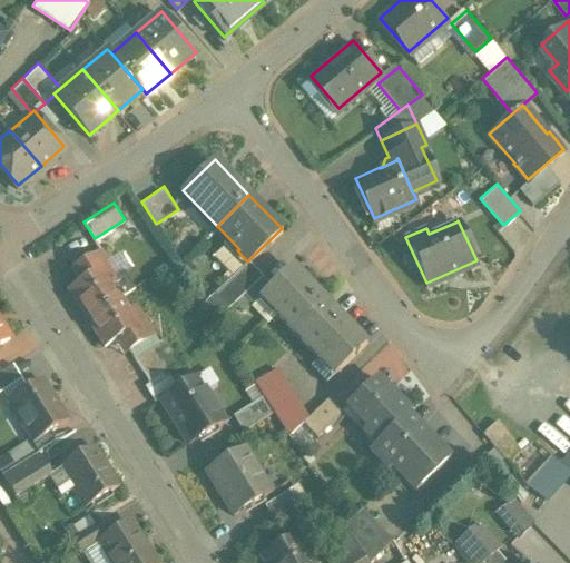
[(102,247),(77,263),(86,276),(70,286),(87,314),(119,294),(112,282),(120,277),(117,272),(102,247)]
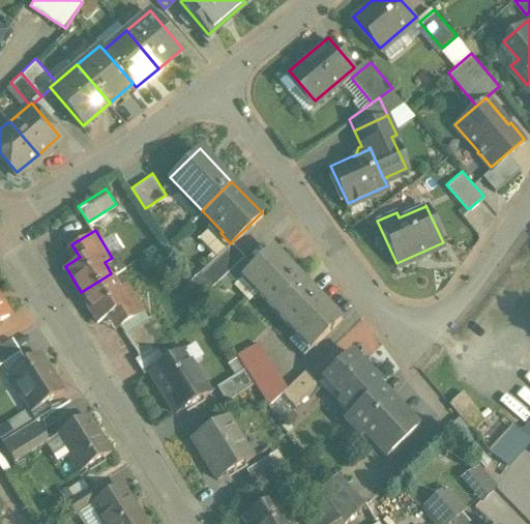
[(229,242),(199,271),(212,286),(244,256),(231,242),(230,243),(229,242)]
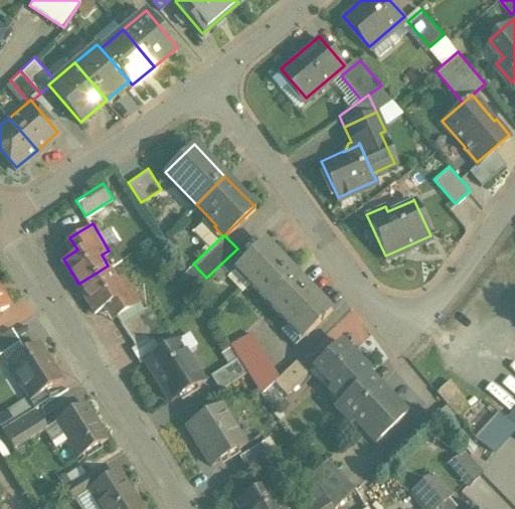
[(330,309),(264,238),(234,267),(236,268),(237,267),(249,278),(247,280),(289,323),(291,322),(302,333),(301,334),(302,336),(330,309)]
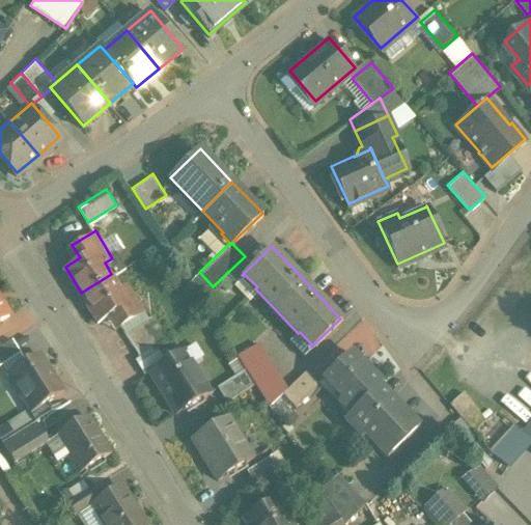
[(126,266),(115,249),(109,253),(112,258),(105,263),(111,274),(112,274),(112,275),(126,266)]
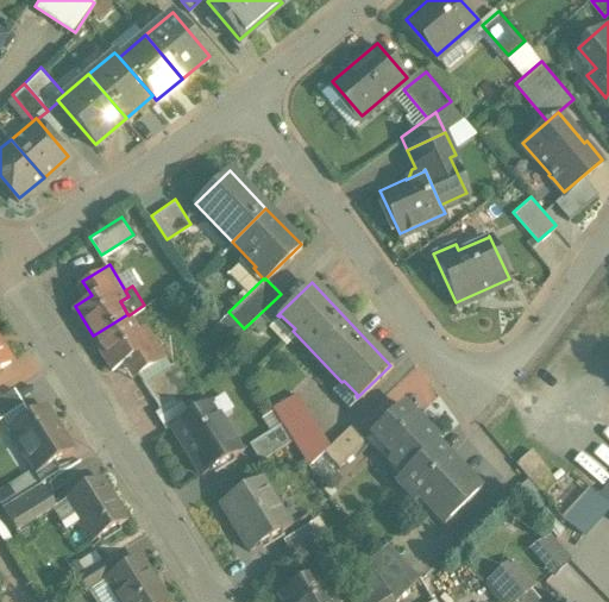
[(129,314),(127,314),(93,336),(112,367),(129,356),(138,370),(164,353),(145,321),(137,327),(129,315),(129,314)]
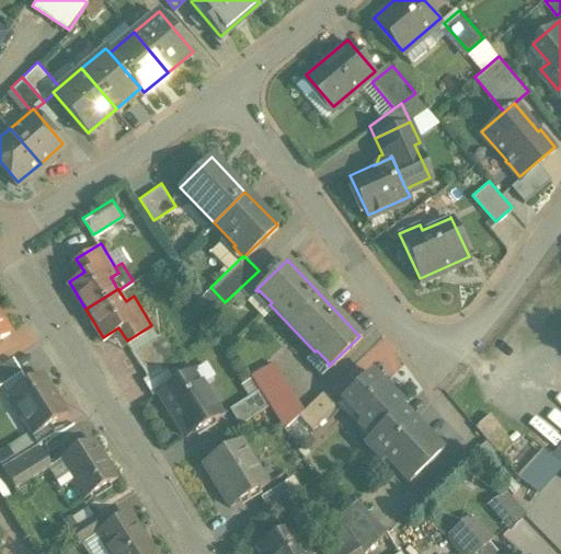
[(0,312),(0,334),(10,329),(0,312)]
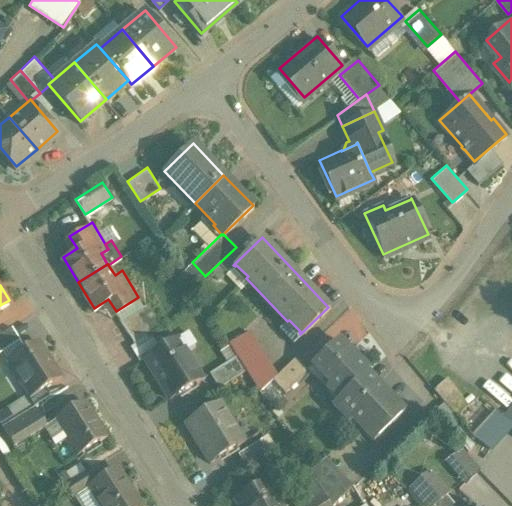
[(143,304),(138,297),(116,311),(135,341),(162,324),(148,301),(143,304)]
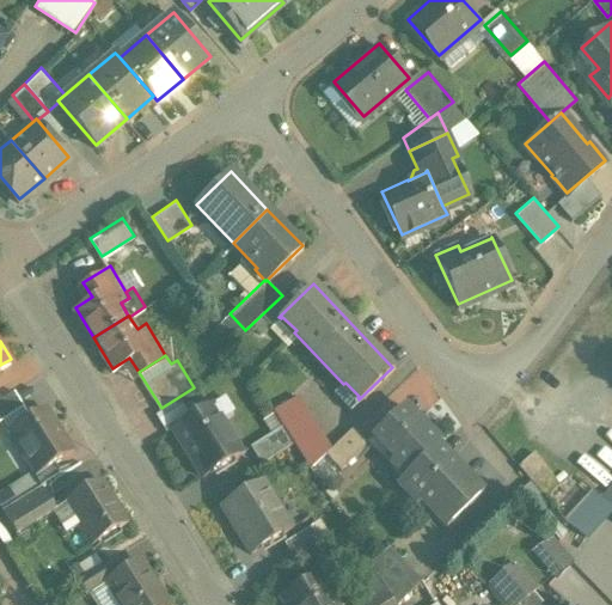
[(1,396),(0,397),(0,417),(24,403),(14,387),(1,396)]
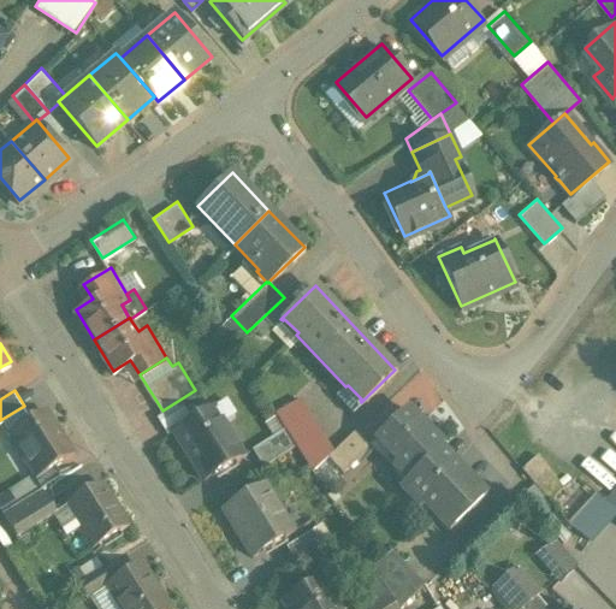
[(333,449),(300,395),(276,411),(296,443),(312,469),(327,454),(333,449)]
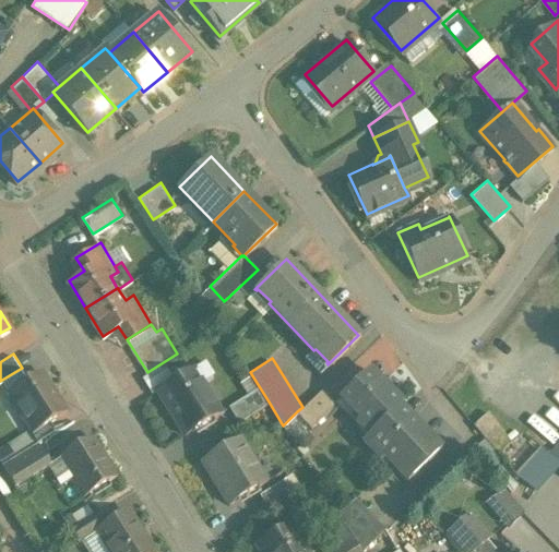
[(221,410),(192,366),(157,387),(186,432),(221,410)]
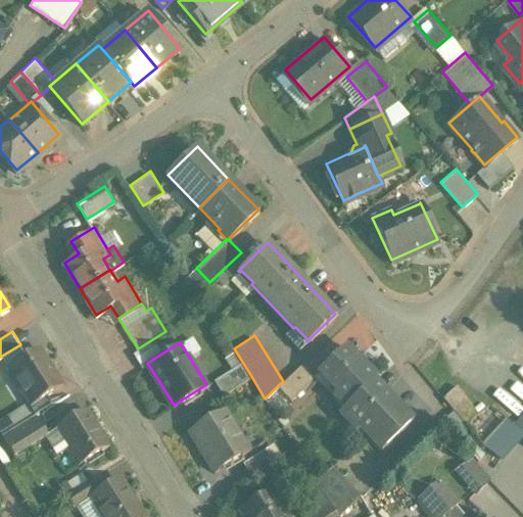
[(345,344),(319,371),(337,390),(333,394),(344,407),(374,379),(376,376),(345,344)]
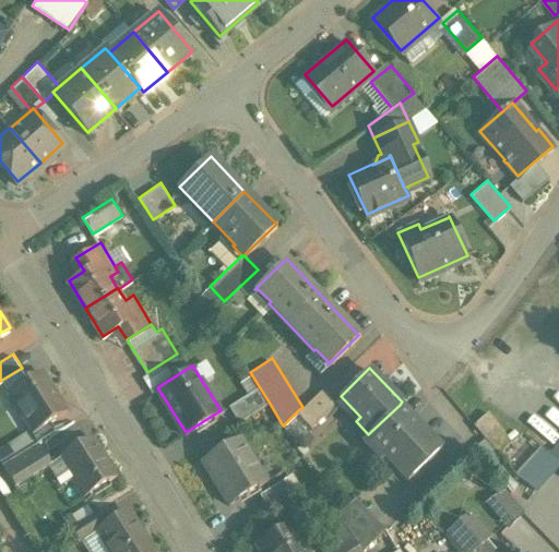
[(67,409),(42,369),(8,390),(34,430),(67,409)]
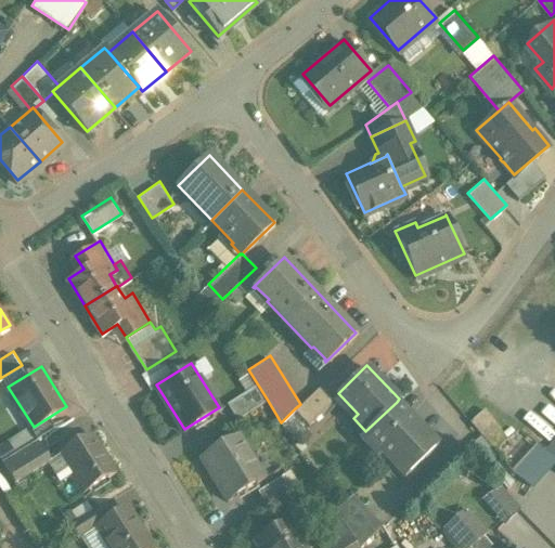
[(256,383),(228,401),(237,417),(267,399),(256,383)]
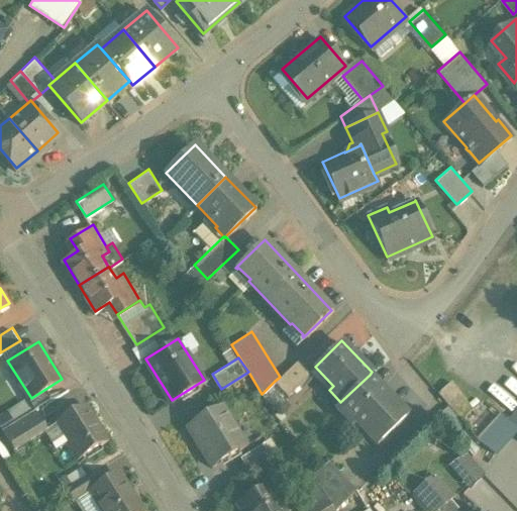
[(280,377),(275,381),(288,395),(311,372),(298,359),(280,377)]
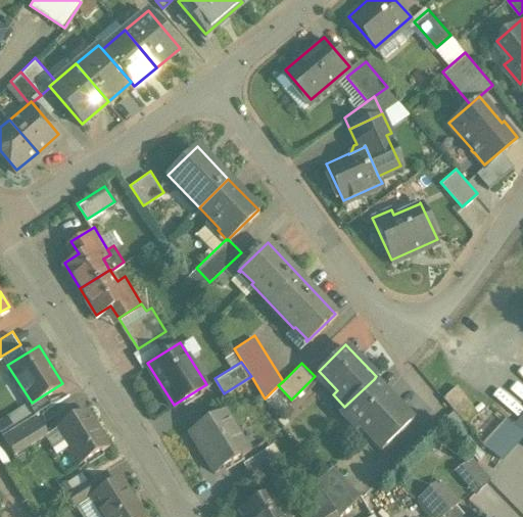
[(392,400),(374,380),(375,380),(374,379),(344,407),(342,409),(381,449),(413,419),(392,398),(392,400)]
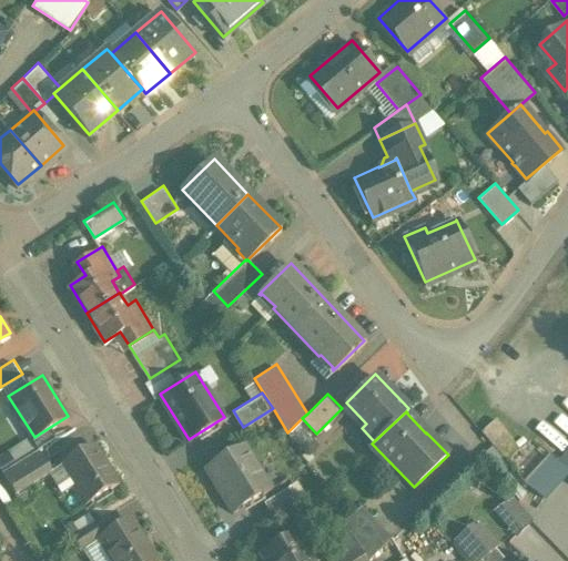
[(521,446),(496,416),(480,429),(506,459),(521,446)]
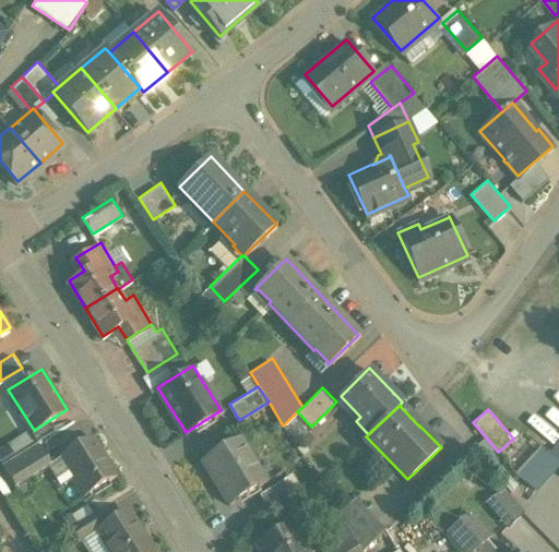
[(104,457),(92,436),(93,435),(93,434),(59,455),(84,494),(117,474),(106,456),(104,457)]
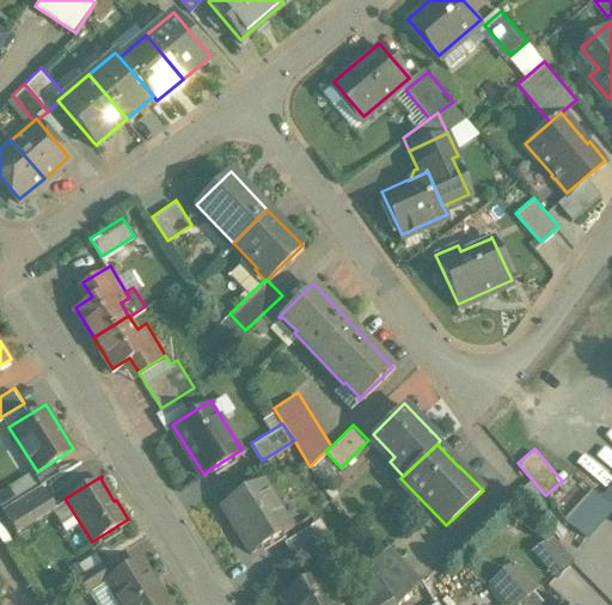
[(262,477),(221,502),(251,550),(292,525),(262,477)]
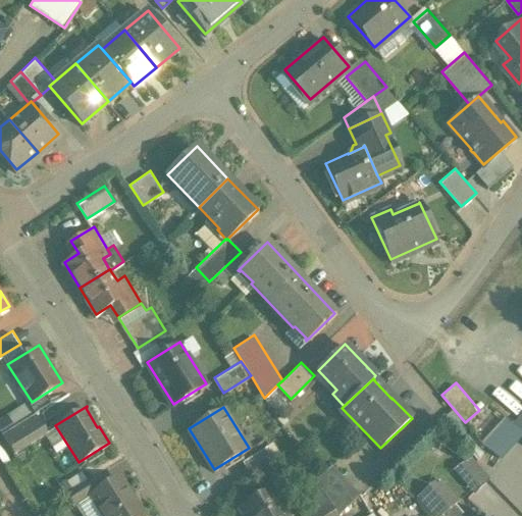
[(35,412),(2,432),(14,452),(47,431),(35,412)]
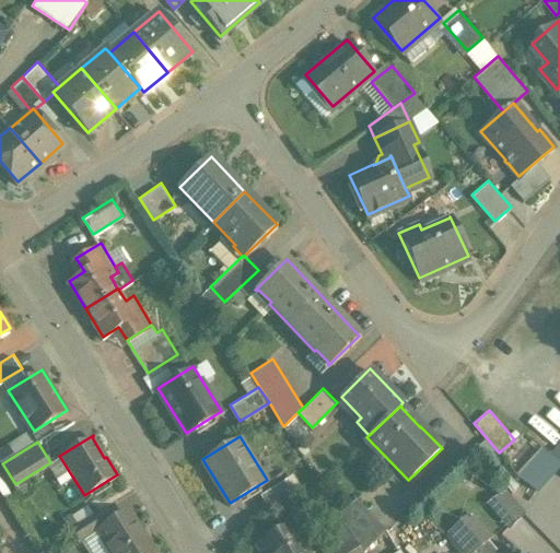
[(283,479),(260,493),(269,507),(292,493),(283,479)]
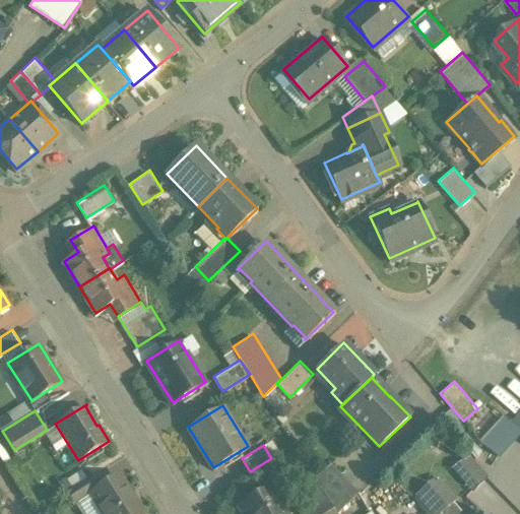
[(359,491),(330,461),(314,475),(336,511),(359,491)]
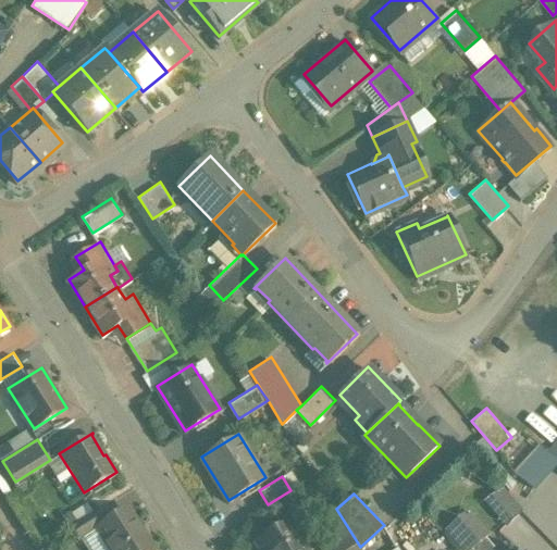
[(104,502),(72,523),(82,537),(96,528),(95,526),(113,514),(104,502)]
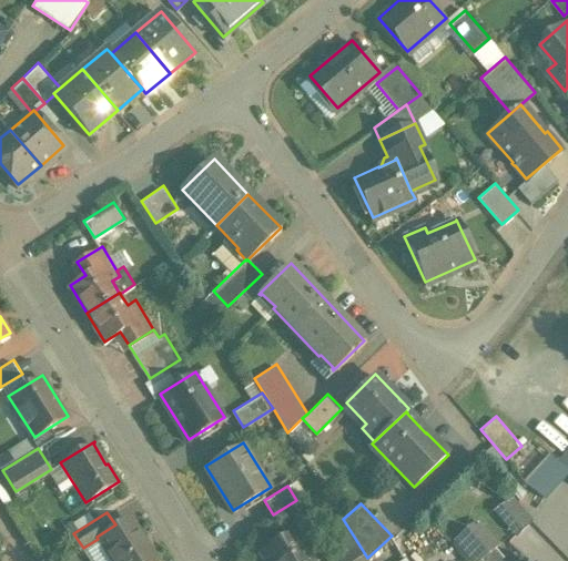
[(115,524),(97,537),(98,539),(111,560),(156,560),(159,560),(146,541),(143,543),(128,519),(129,518),(129,517),(115,524)]
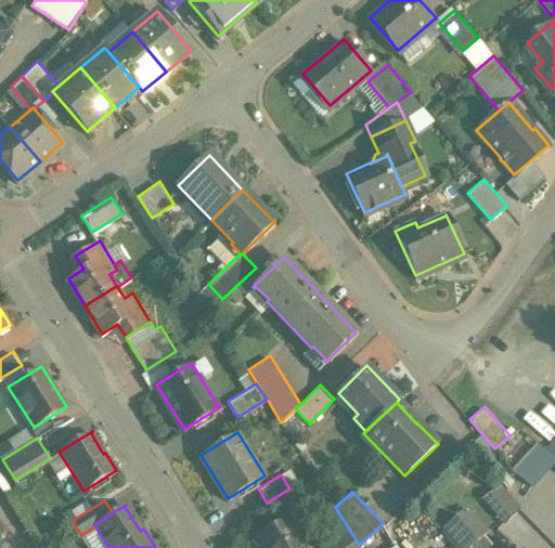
[(474,516),(453,533),(465,547),(486,530),(474,516)]
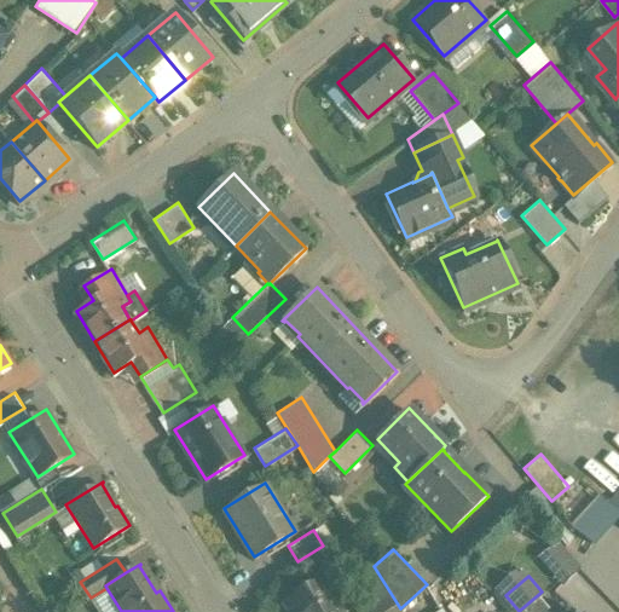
[(340,611),(319,578),(283,601),(289,611),(340,611)]
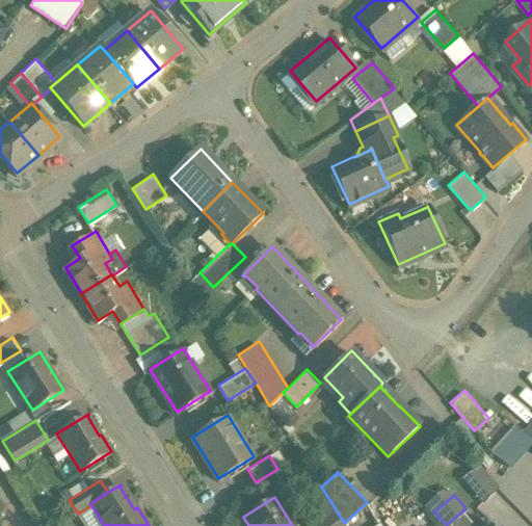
[(333,506),(315,517),(320,524),(337,513),(338,513),(333,506)]
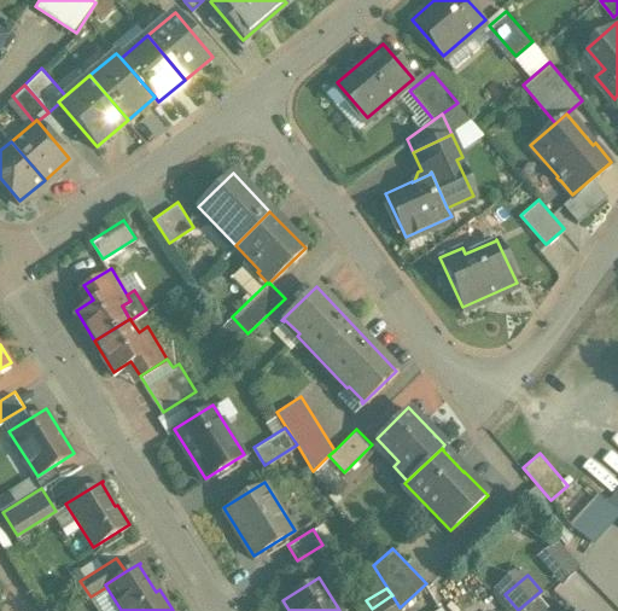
[(372,609),(372,610),(394,610),(400,609),(392,595),(391,595),(372,609)]
